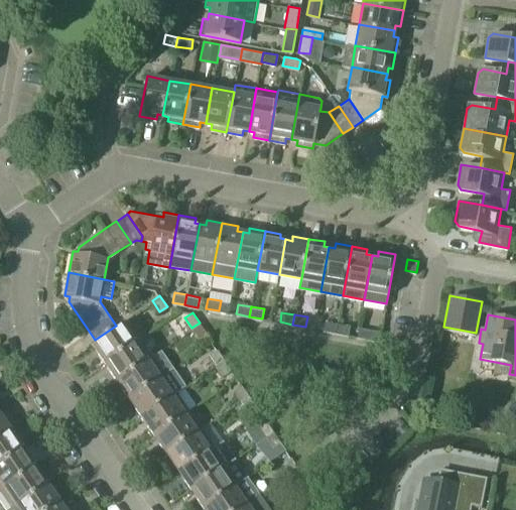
[(126,319),(116,326),(95,340),(92,343),(105,362),(139,338),(126,319)]
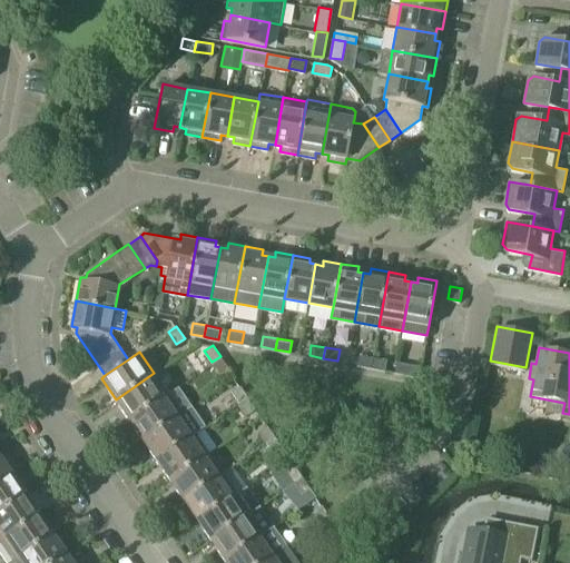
[(373,356),(359,353),(356,364),(371,366),(373,356)]
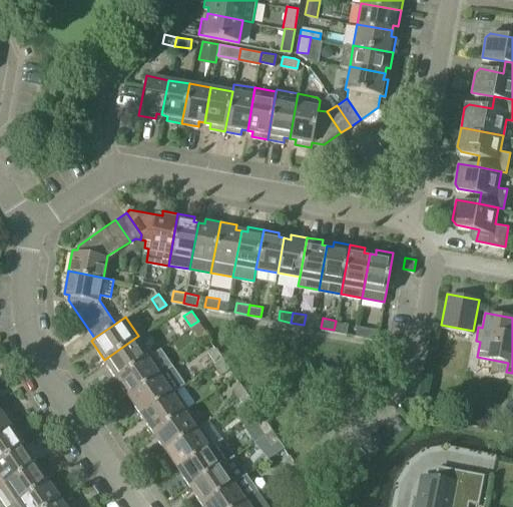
[(197,336),(205,331),(198,321),(190,326),(197,336)]
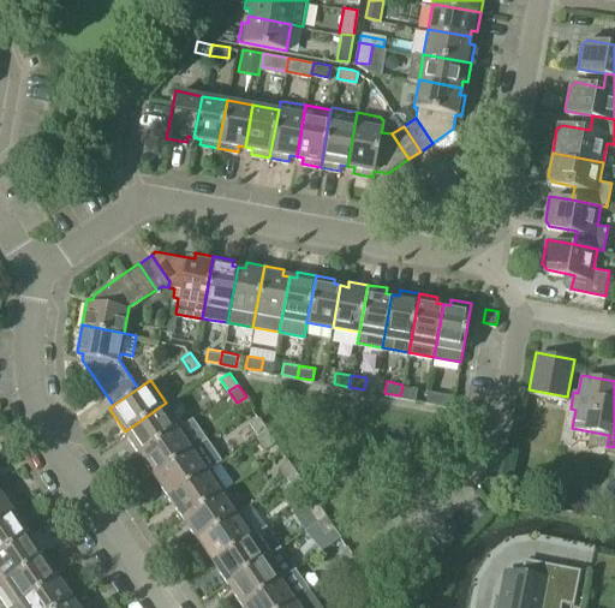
[(417,387),(402,385),(400,395),(416,399),(417,387)]
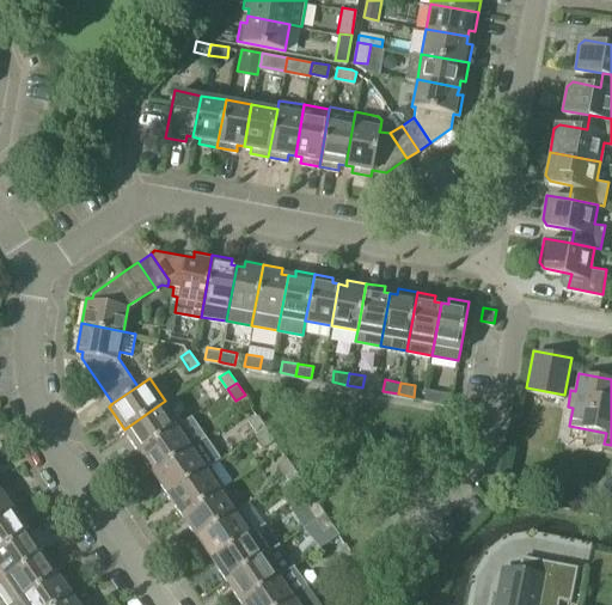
[(452,392),(426,387),(423,398),(450,403),(452,392)]
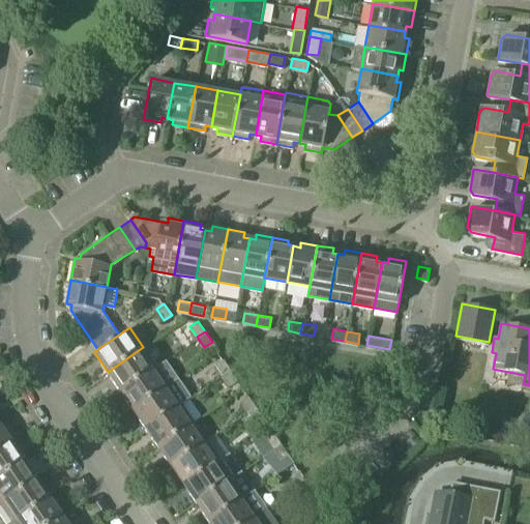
[(120,389),(155,365),(143,347),(108,372),(120,389)]
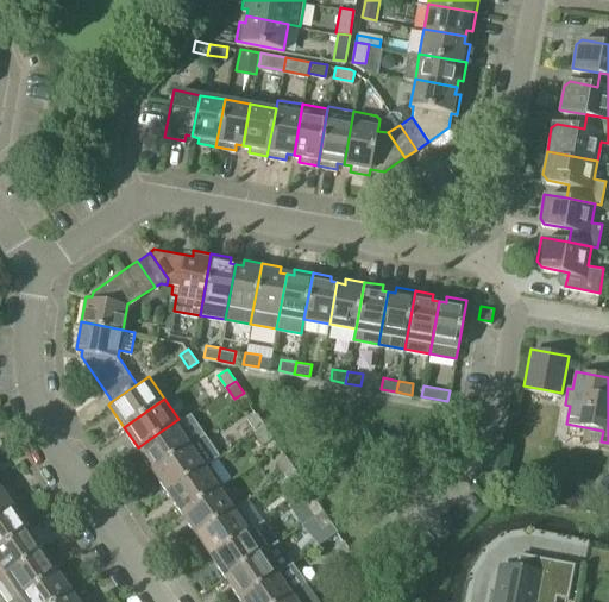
[(256,411),(248,416),(256,428),(264,422),(256,411)]
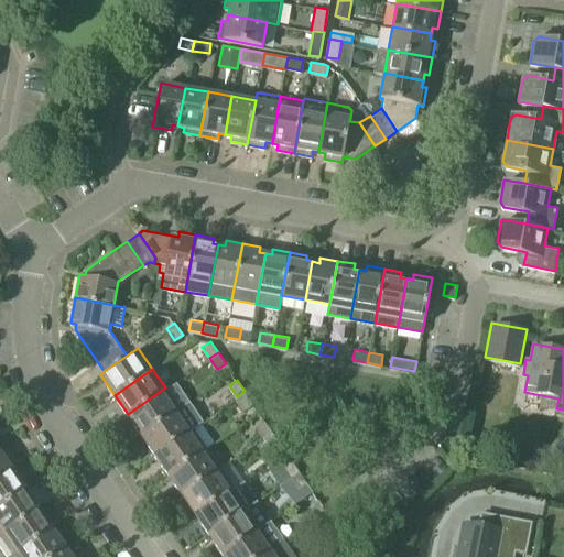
[(176,381),(165,388),(128,414),(141,434),(190,400),(176,381)]
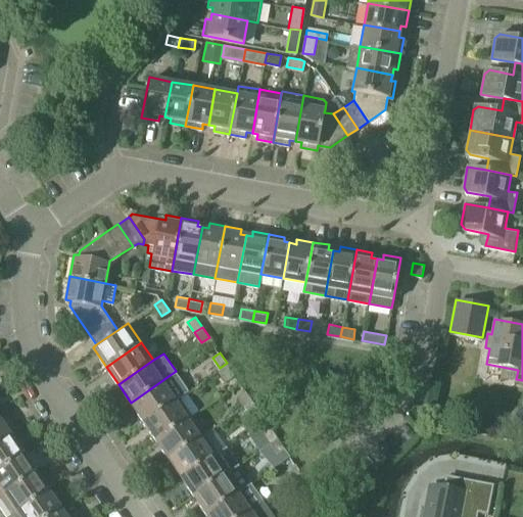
[(227,379),(234,374),(227,363),(220,368),(227,379)]
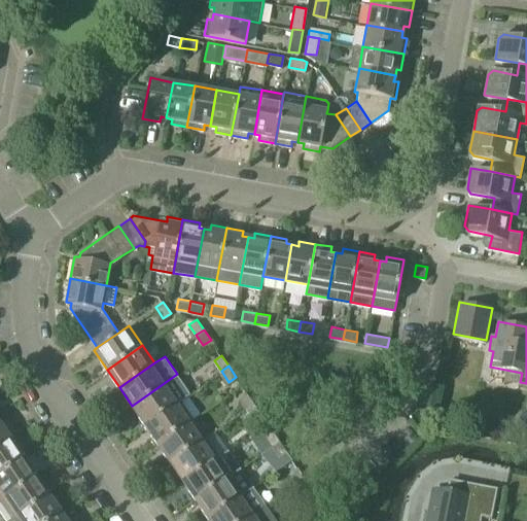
[(189,392),(177,374),(132,406),(144,424),(179,400),(189,392)]
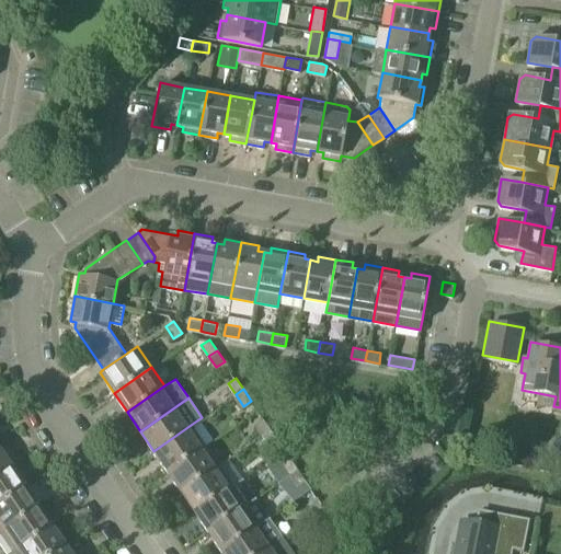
[(263,417),(254,423),(262,434),(270,428),(263,417)]
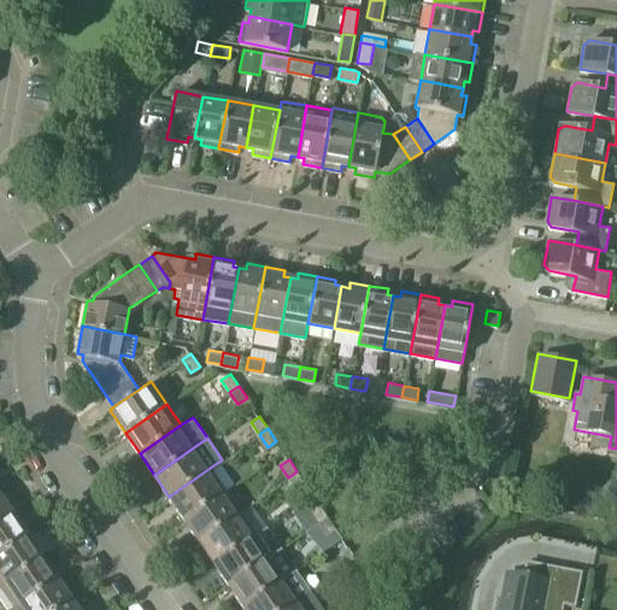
[(183,517),(224,490),(210,468),(169,497),(183,517)]
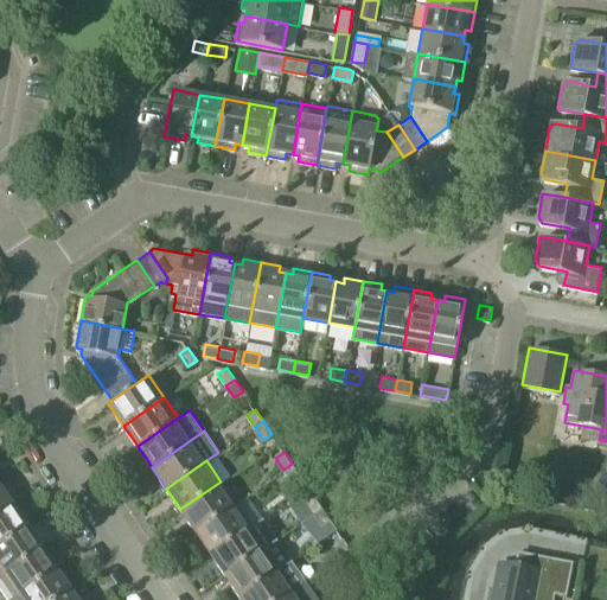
[(292,483),(301,476),(292,464),(283,470),(292,483)]
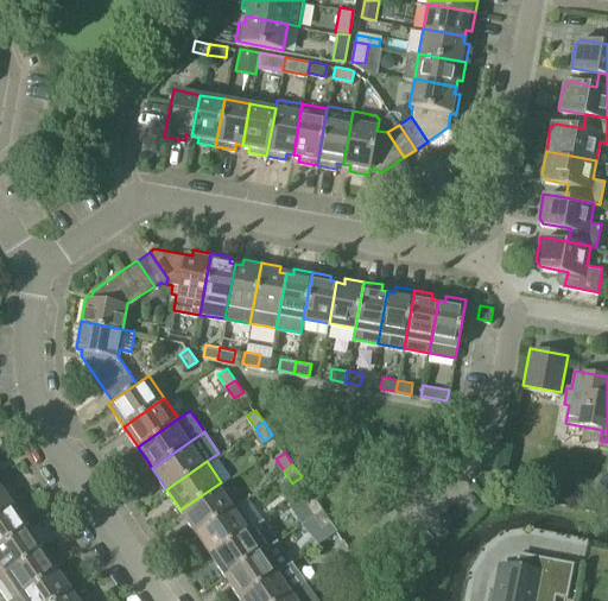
[(195,532),(236,504),(221,482),(181,510),(195,532)]
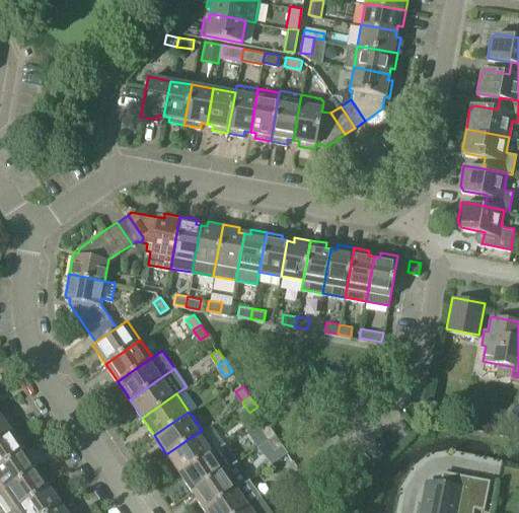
[(0,415),(0,438),(10,431),(0,415)]
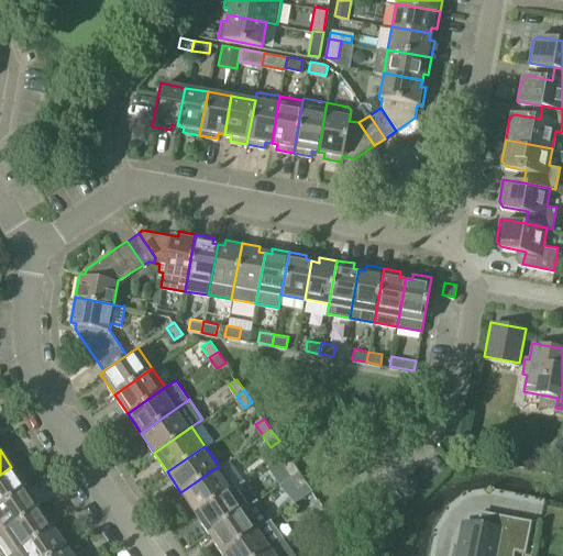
[(290,458),(283,464),(290,476),(298,469),(290,458)]
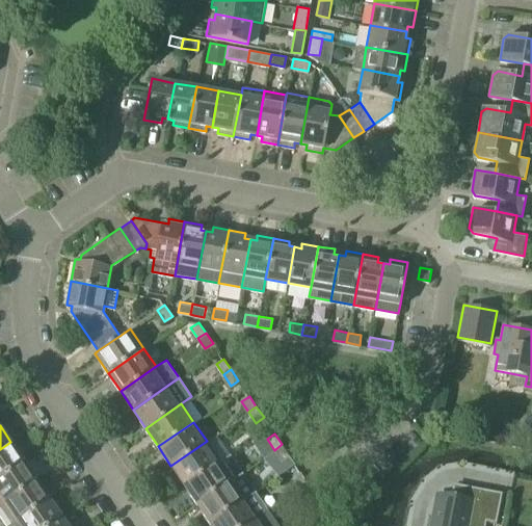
[(184,484),(219,459),(207,441),(170,466),(184,484)]
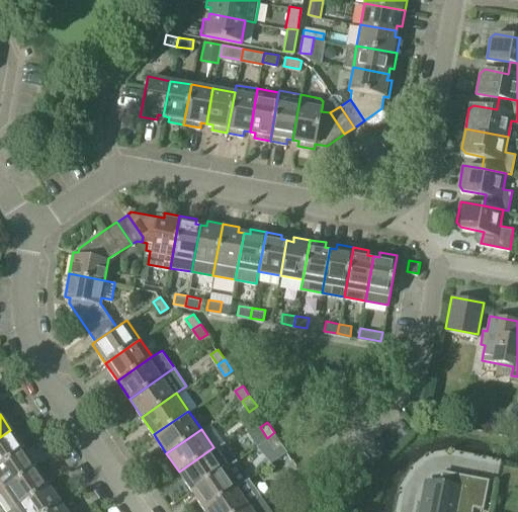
[(10,430),(0,437),(0,463),(23,448),(10,430)]
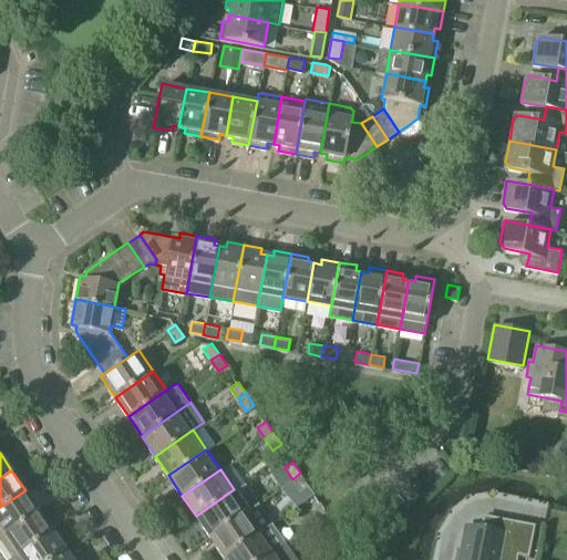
[(300,490),(308,485),(300,473),(292,479),(300,490)]
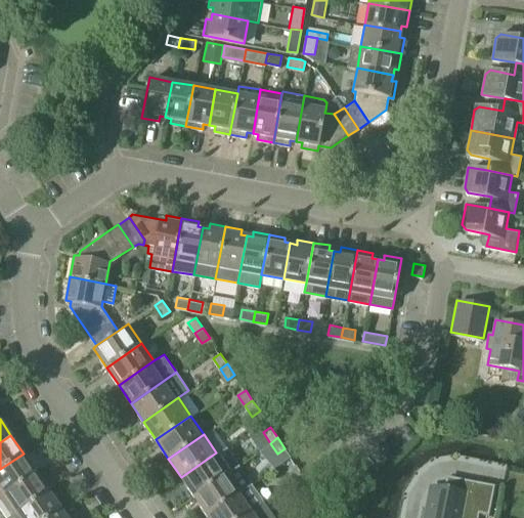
[(193,495),(238,464),(226,446),(216,452),(181,477),(193,495)]
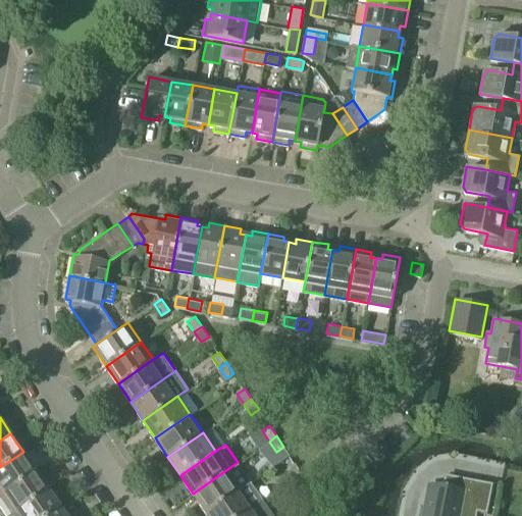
[(0,494),(0,495),(36,470),(23,452),(0,467),(0,494)]
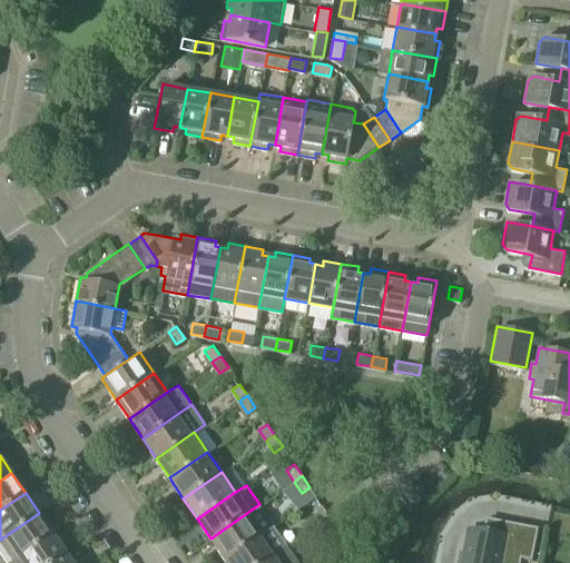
[(274,524),(259,504),(210,539),(224,559),(274,524)]
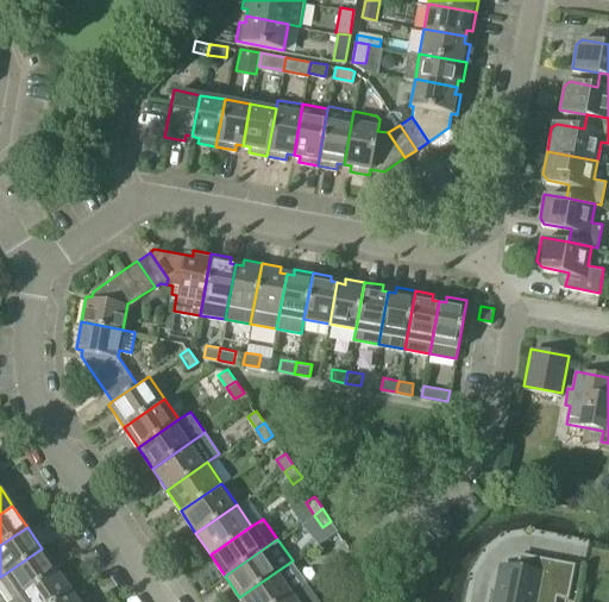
[(334,545),(343,557),(352,551),(344,539),(334,545)]
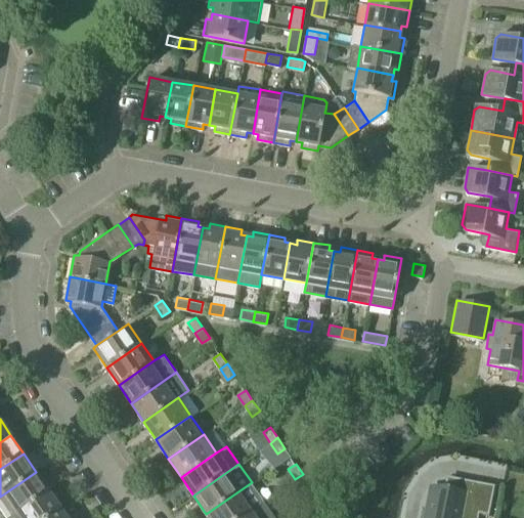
[(12,514),(48,490),(36,472),(0,497),(12,514)]
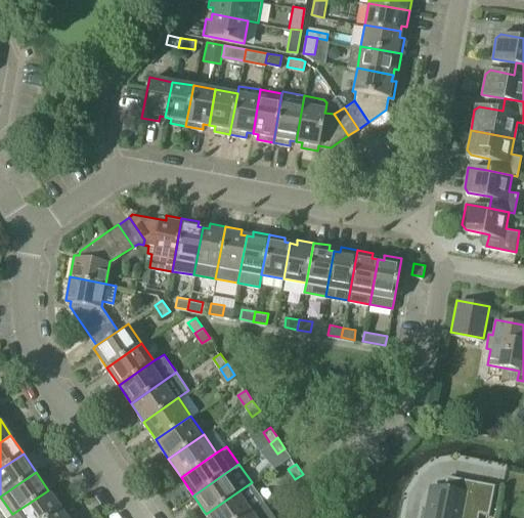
[(302,490),(310,485),(303,474),(295,479),(302,490)]
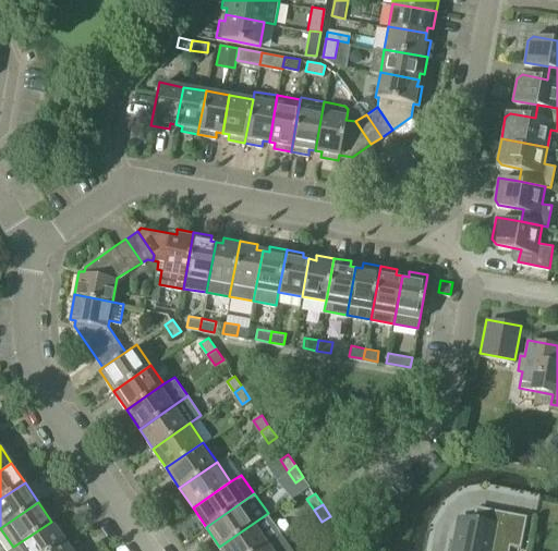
[(456,513),(448,550),(490,550),(493,541),(509,543),(520,546),(526,515),(485,506),(483,518),(472,516),(456,513)]
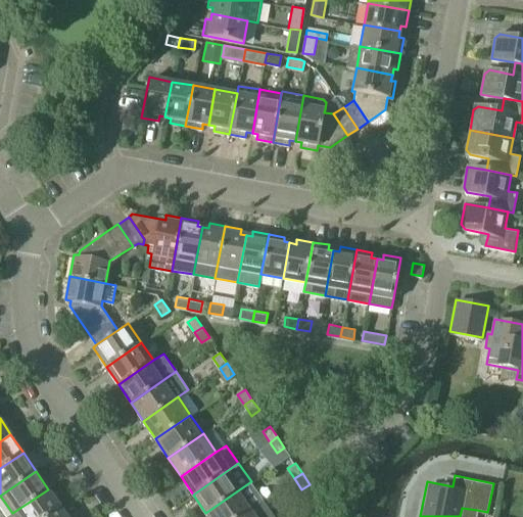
[(208,516),(238,516),(264,500),(251,481),(205,513),(208,516)]
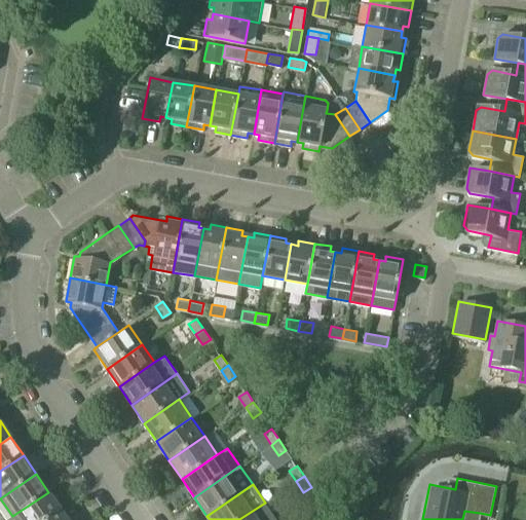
[(48,492),(12,516),(14,519),(46,519),(61,511),(48,492)]
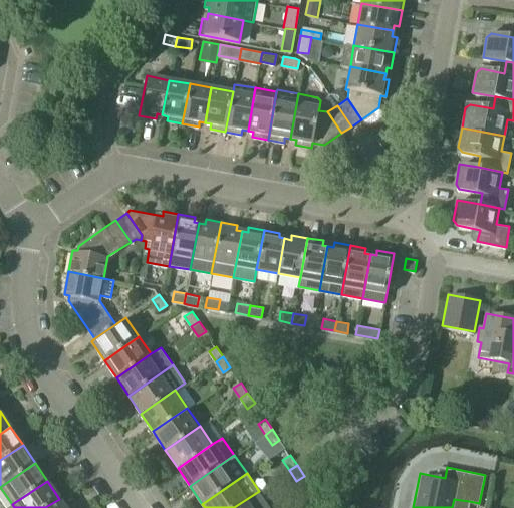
[(270,507),(259,491),(234,507),(270,507)]
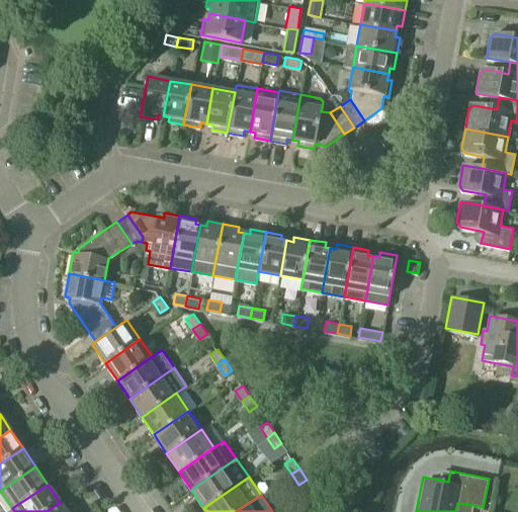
[(66,511),(60,503),(46,511),(66,511)]
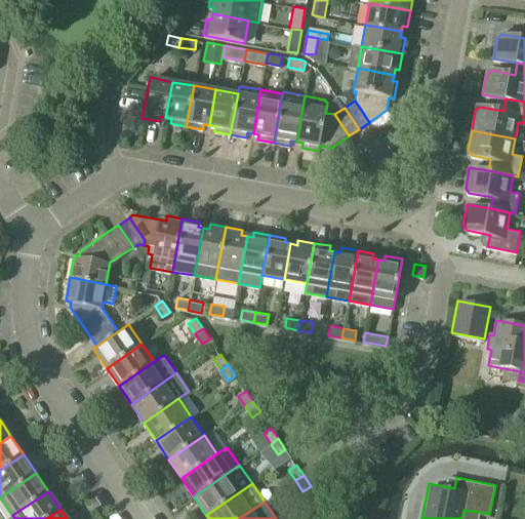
All buildings are outlined.
